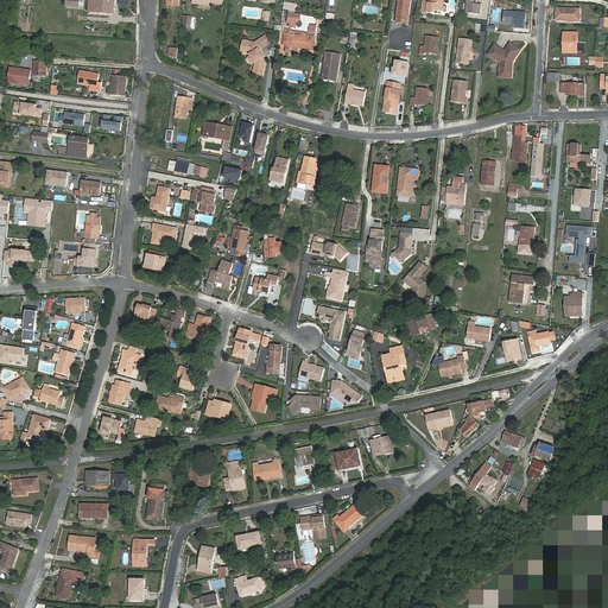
[(113,0),(89,0),(89,12),(114,13),(115,0),(113,0)]
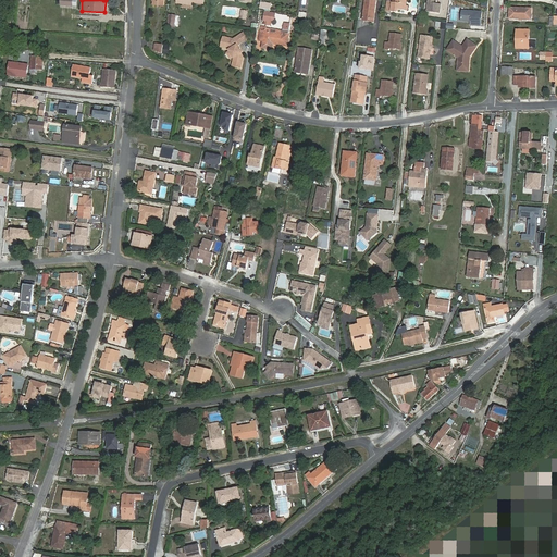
[(372,22),(373,11),(375,12),(376,1),(370,0),(366,0),(363,21),(372,22)]
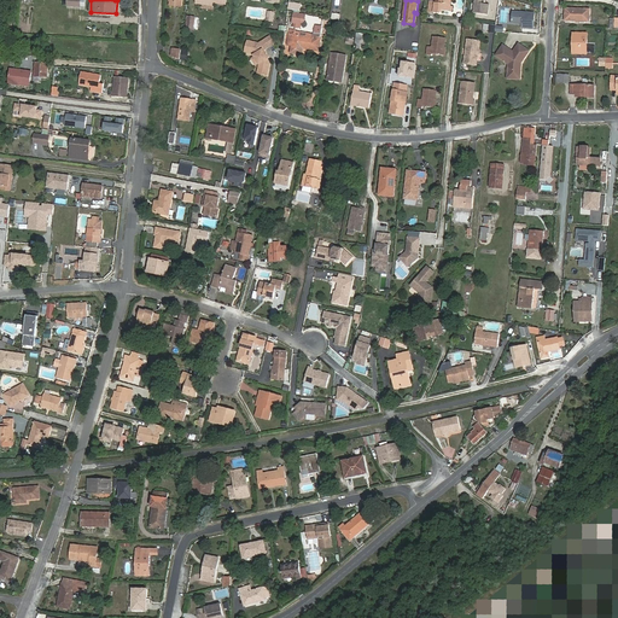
[(452,0),(436,0),(436,1),(431,0),(429,12),(441,13),(442,10),(450,11),(452,0)]
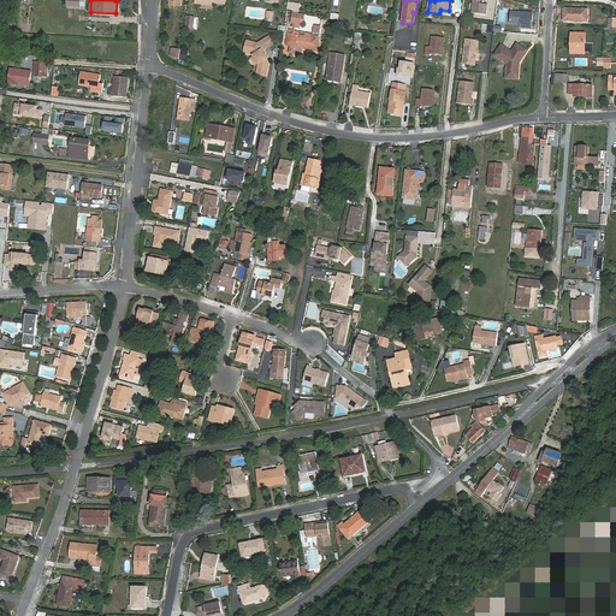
[(474,0),(473,13),(487,15),(489,4),(481,4),(481,0),(474,0)]
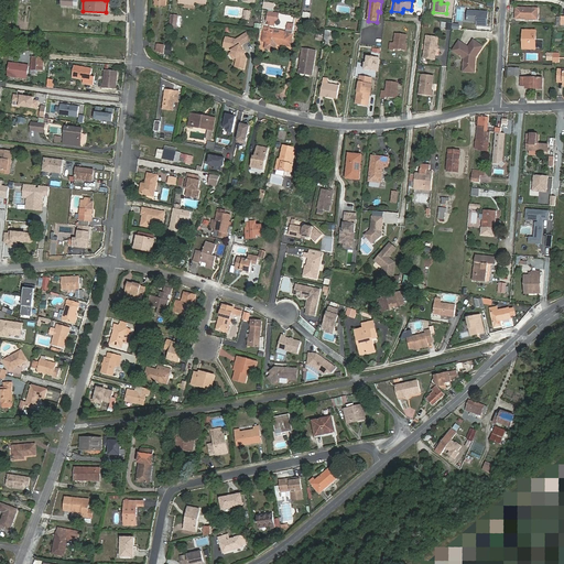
[(487,26),(488,12),(468,10),(467,21),(477,22),(477,25),(487,26)]
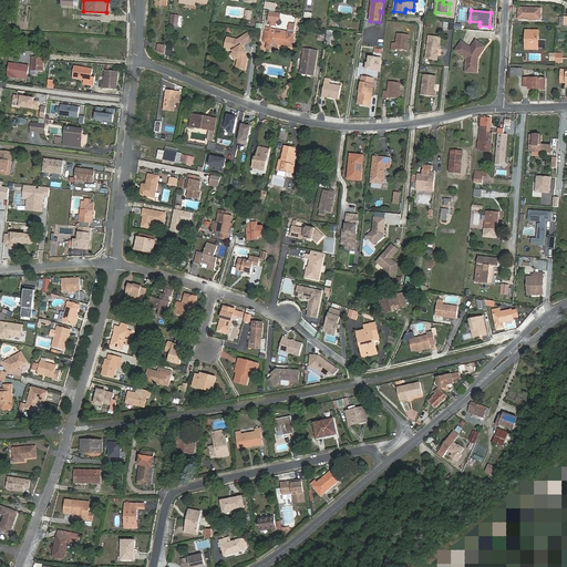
[(271,26),(277,27),(279,13),(270,12),(269,20),(272,21),(271,26)]
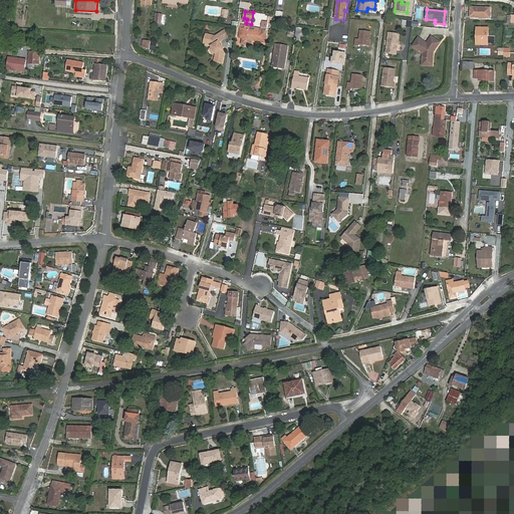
[(241,24),(241,27),(240,27),(239,37),(243,38),(242,44),(251,45),(252,40),(265,42),(267,29),(263,28),(263,30),(245,28),(246,25),(241,24)]
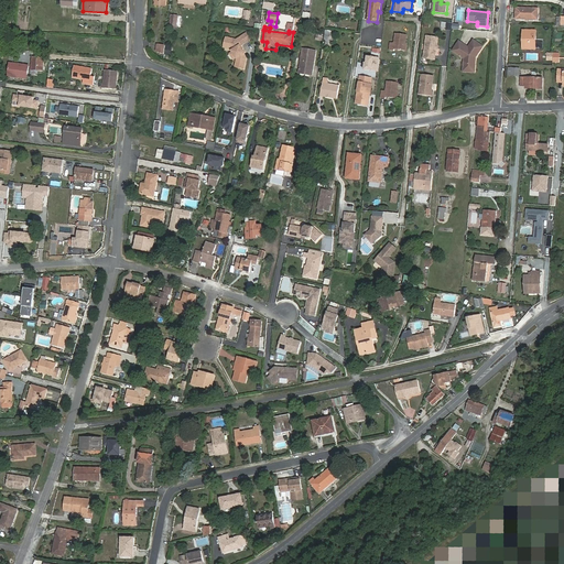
[(525,43),(523,43),(523,49),(535,50),(537,31),(524,30),(524,36),(525,36),(525,43)]
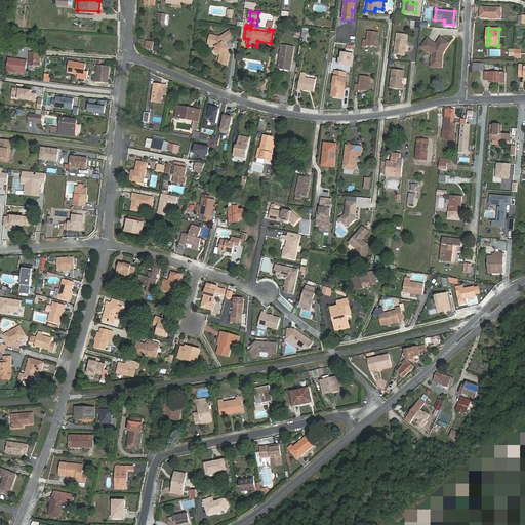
[(219,63),(228,64),(230,53),(228,50),(228,48),(225,43),(233,37),(230,31),(220,37),(211,35),(209,44),(215,45),(217,48),(220,53),(221,54),(219,63)]
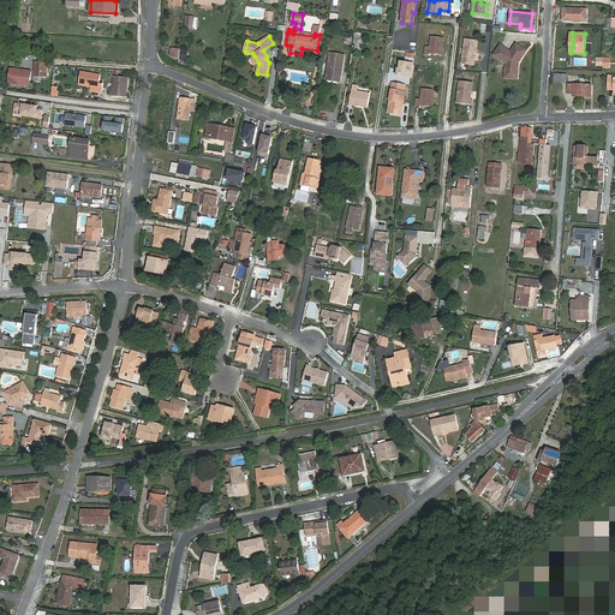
[(425,54),(430,55),(430,54),(442,55),(443,37),(431,36),(430,47),(427,46),(425,54)]
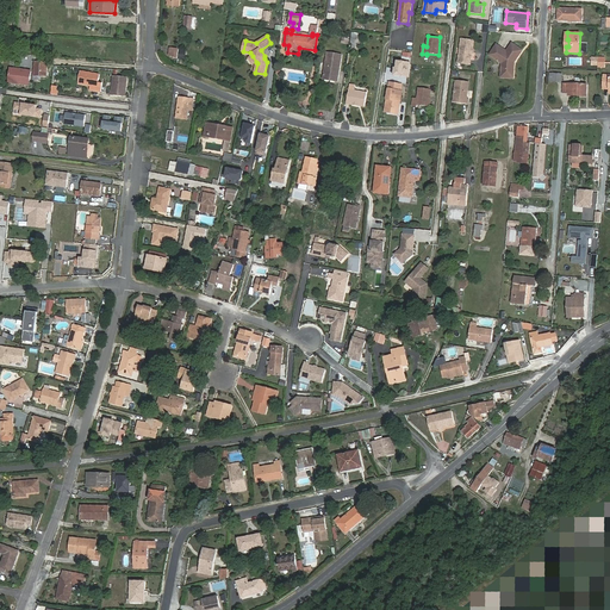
[(462,39),(459,63),(471,64),(474,42),(462,39)]
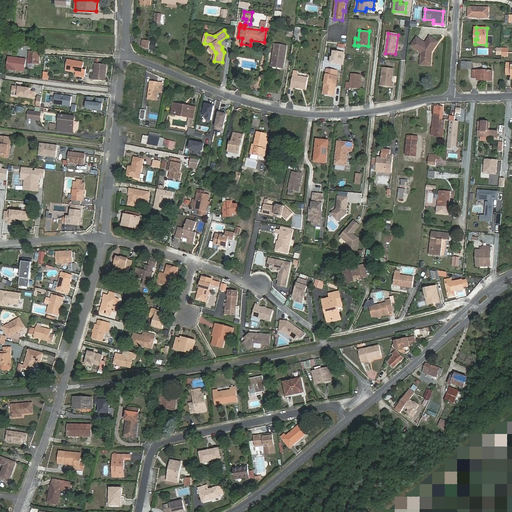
[(438,42),(430,37),(425,43),(417,38),(412,46),(422,53),(421,64),(431,65),(432,52),(438,42)]
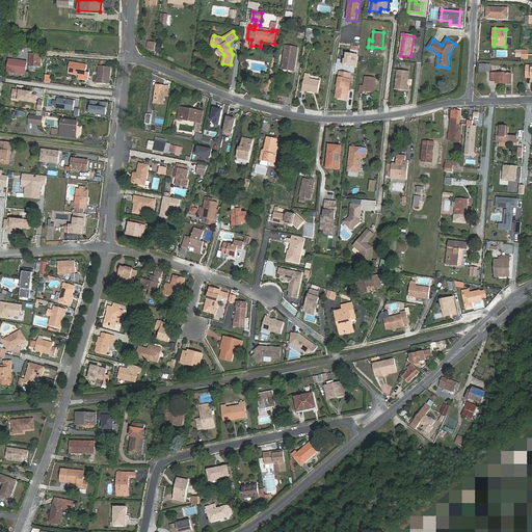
[(298,48),(286,46),(283,69),(294,71),(298,48)]
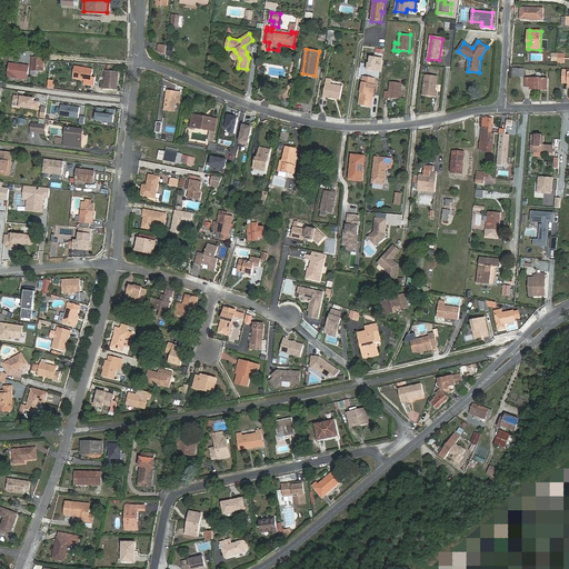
[(45,58),(33,57),(32,71),(43,72),(45,58)]
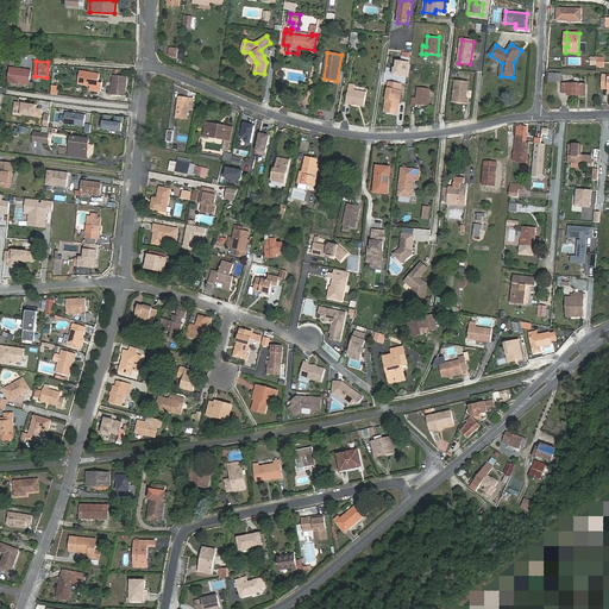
[(30,86),(31,71),(13,70),(10,73),(8,80),(12,83),(18,83),(18,85),(30,86)]
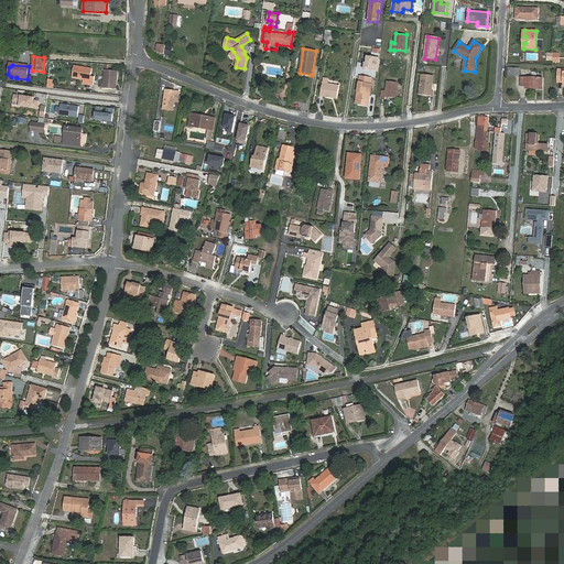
[(93,69),(75,66),(73,77),(84,79),(84,83),(94,85),(95,77),(91,76),(93,69)]
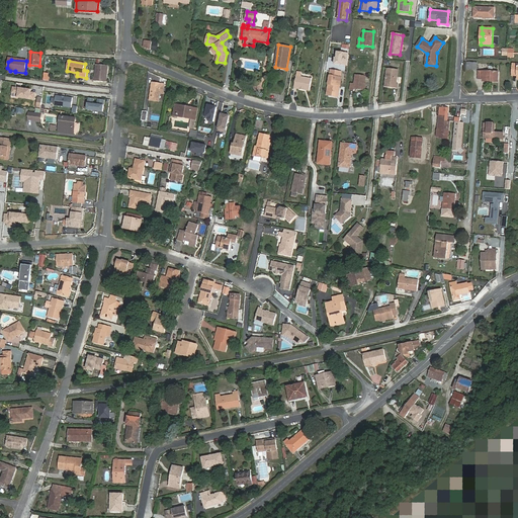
[(109,66),(97,64),(95,77),(94,77),(94,81),(107,82),(109,66)]
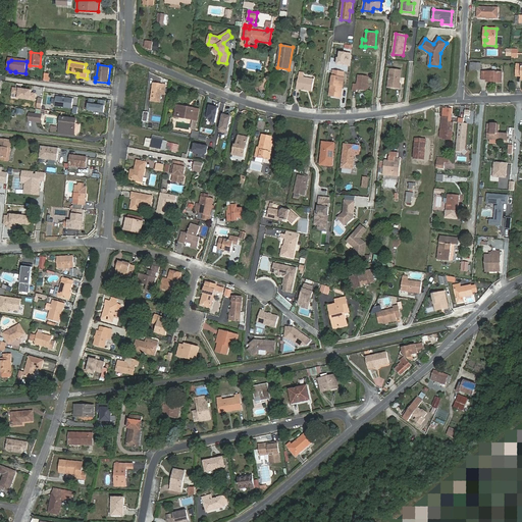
[(402,69),(390,68),(388,88),(401,89),(401,85),(400,85),(402,69)]
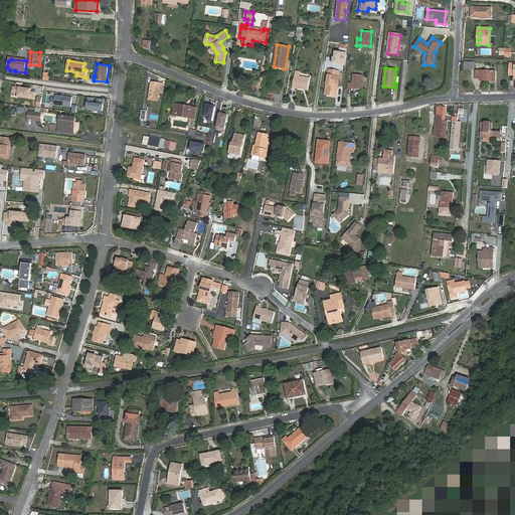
[(327,90),(332,91),(332,92),(334,92),(334,89),(338,90),(339,76),(336,76),(337,71),(329,69),(327,83),(328,83),(327,90)]
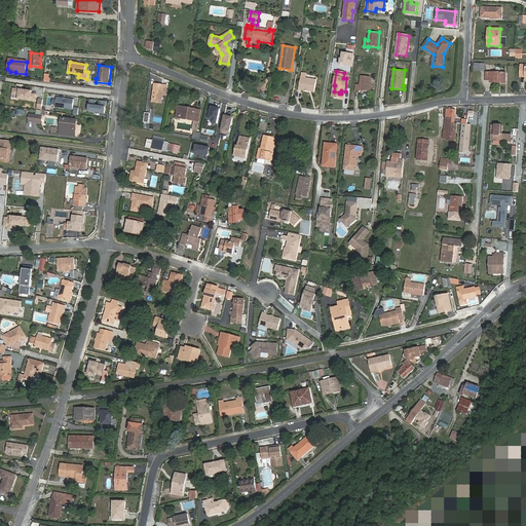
[(500,80),(506,80),(506,72),(486,72),(486,80),(491,80),(491,82),(500,82),(500,80)]
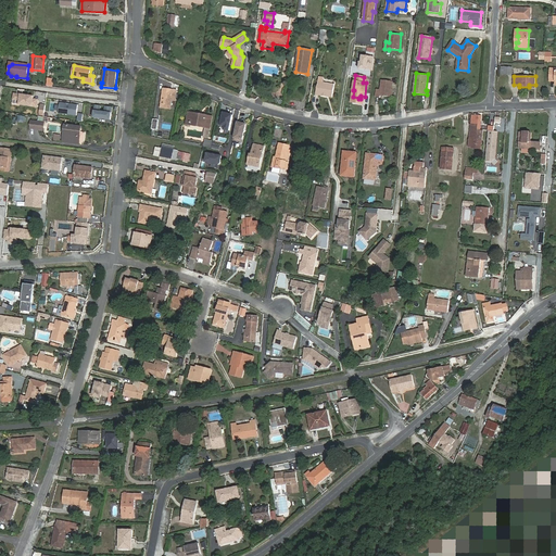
[(329,93),(328,96),(332,97),(335,85),(324,83),(324,78),(319,77),(316,93),(320,95),(321,92),(329,93)]
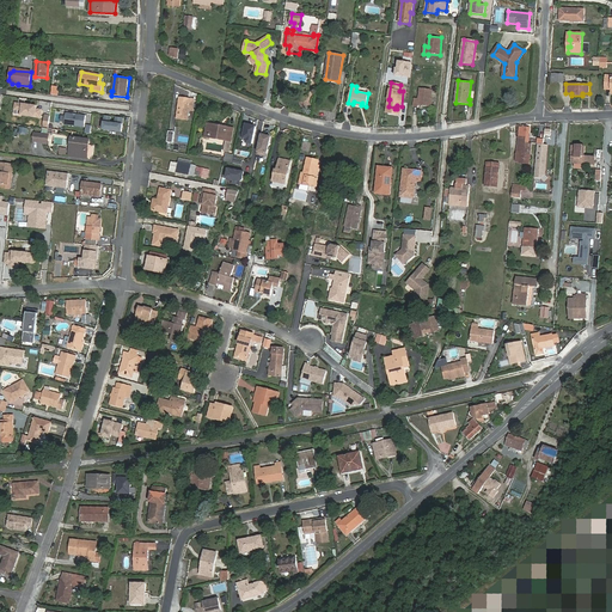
[(433,90),(421,89),(418,98),(415,98),(414,106),(418,106),(418,105),(430,106),(433,90)]
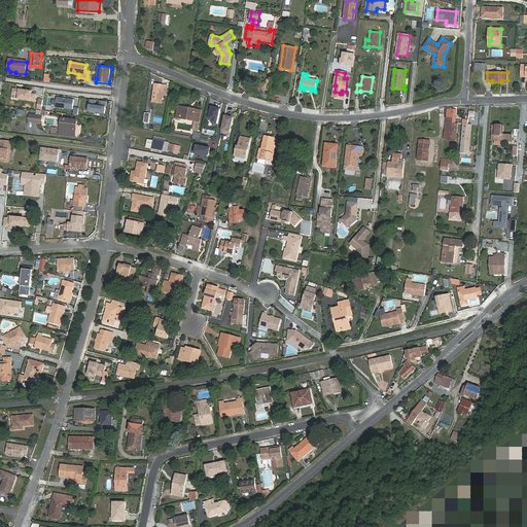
[(168,85),(155,83),(152,101),(163,102),(164,94),(167,94),(168,85)]
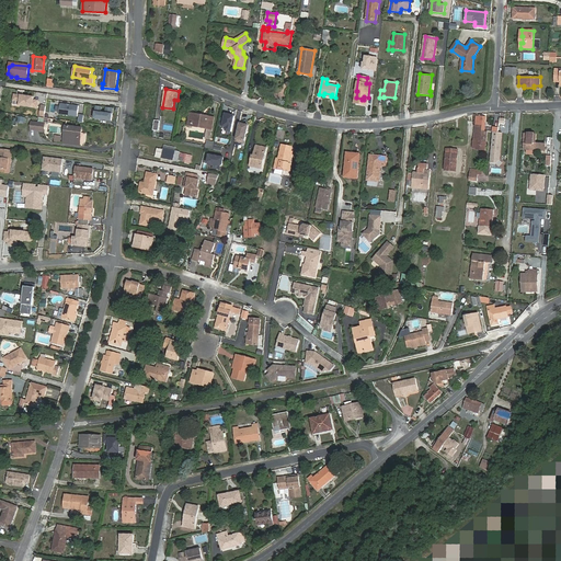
[(20,102),(20,106),(37,109),(38,101),(34,100),(34,98),(14,94),(13,101),(20,102)]
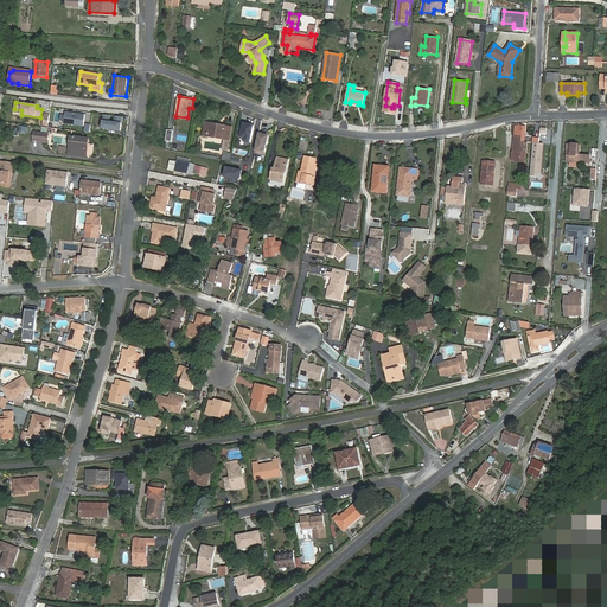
[(64,123),(84,126),(85,115),(65,112),(64,123)]
